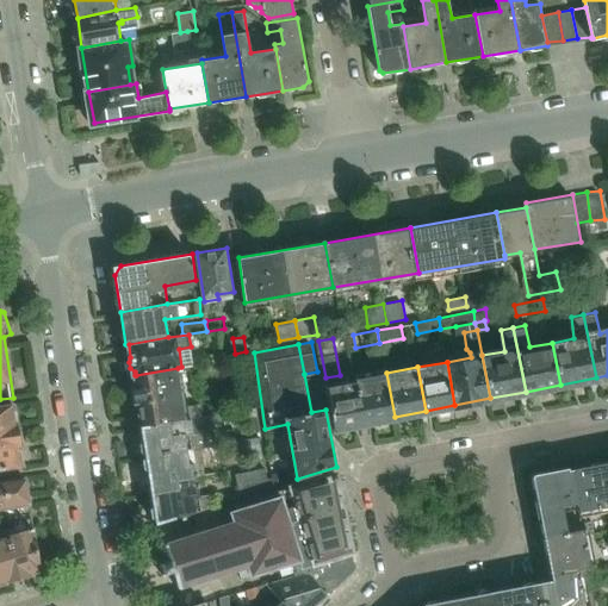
[(136,375),(144,426),(203,417),(200,404),(184,406),(178,368),(136,375)]
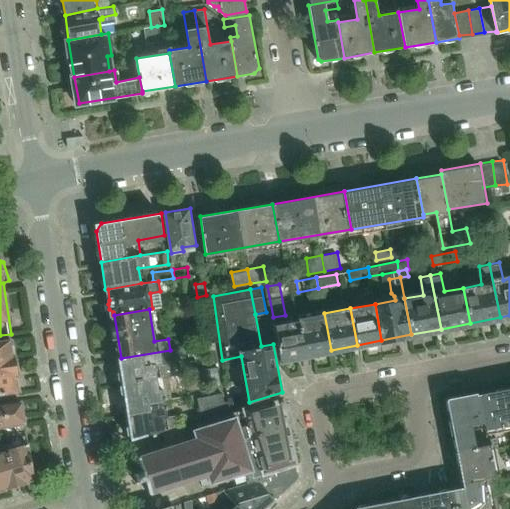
[(306,354),(331,350),(324,313),(299,318),(306,354)]
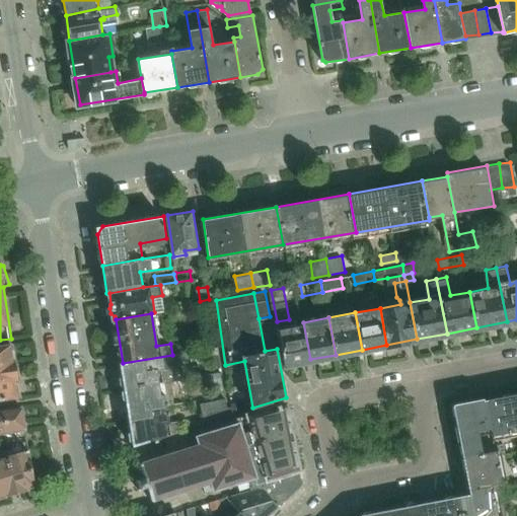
[(285,364),(310,359),(303,322),(278,326),(285,364)]
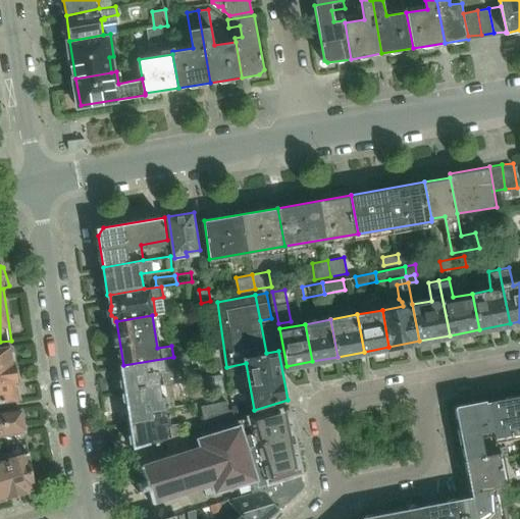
[(219,350),(217,333),(201,335),(203,352),(219,350)]
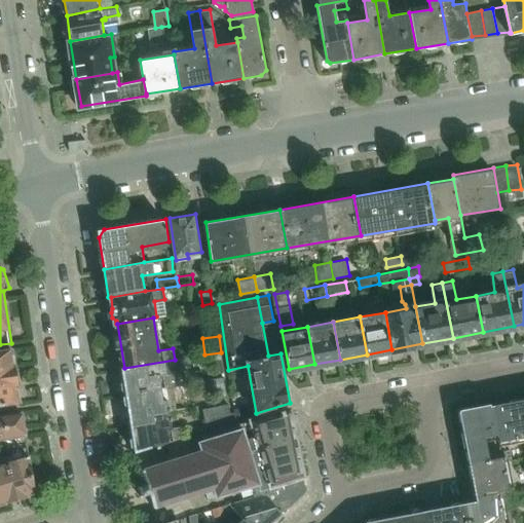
[(0,351),(0,368),(15,366),(13,349),(0,351)]
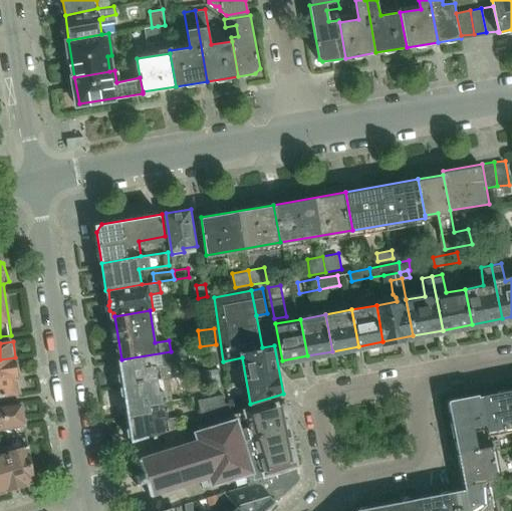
[(219,363),(216,344),(207,346),(210,365),(219,363)]
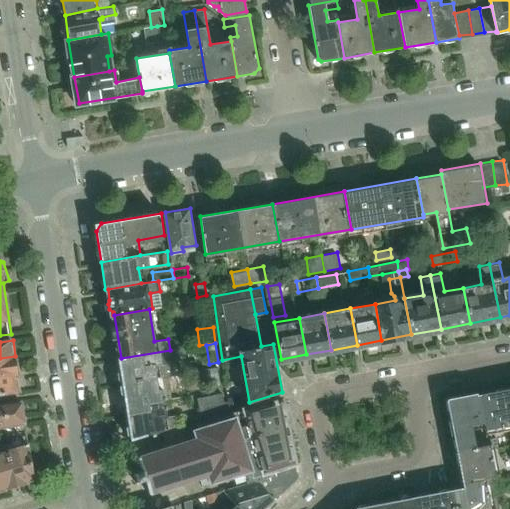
[(182,373),(178,349),(170,350),(121,358),(119,359),(122,380),(156,374),(157,379),(169,377),(169,375),(182,373)]
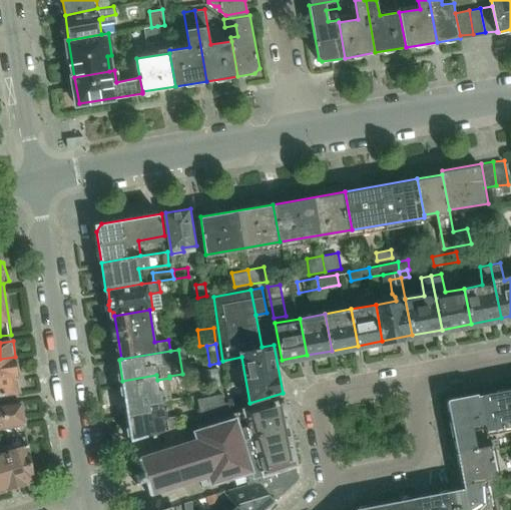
[(0,359),(0,376),(18,374),(15,357),(0,359)]
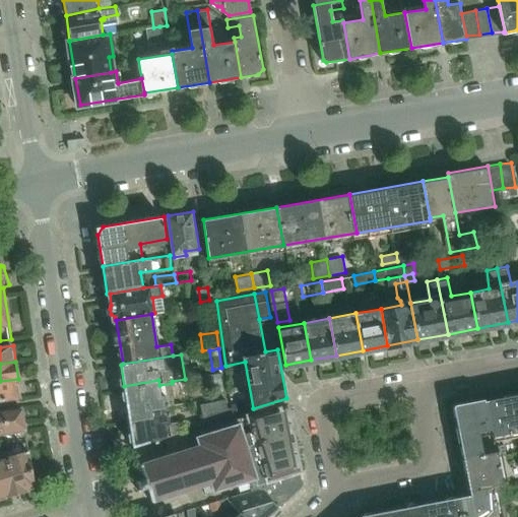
[(224,391),(222,373),(208,375),(211,393),(224,391)]
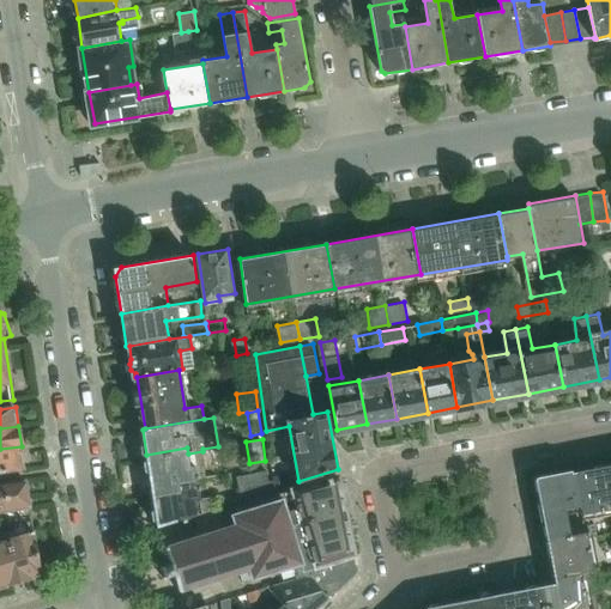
[(0,472),(25,468),(22,446),(0,449),(0,472)]
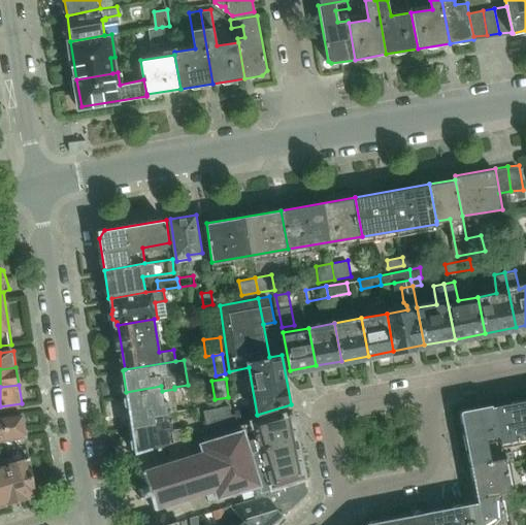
[(126,392),(132,428),(150,425),(148,416),(170,413),(178,411),(174,389),(162,391),(161,386),(126,392)]
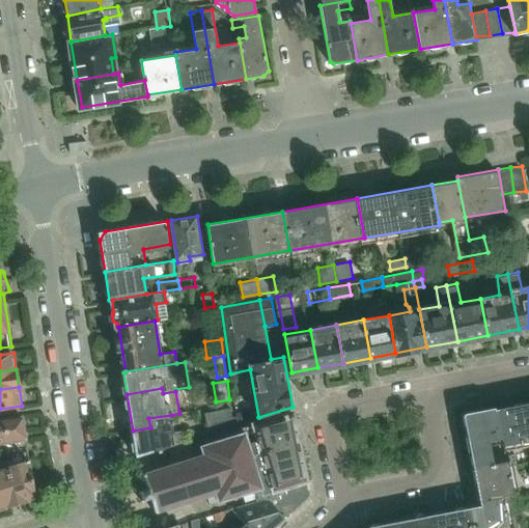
[(505,445),(528,440),(528,403),(499,408),(503,436),(505,445)]
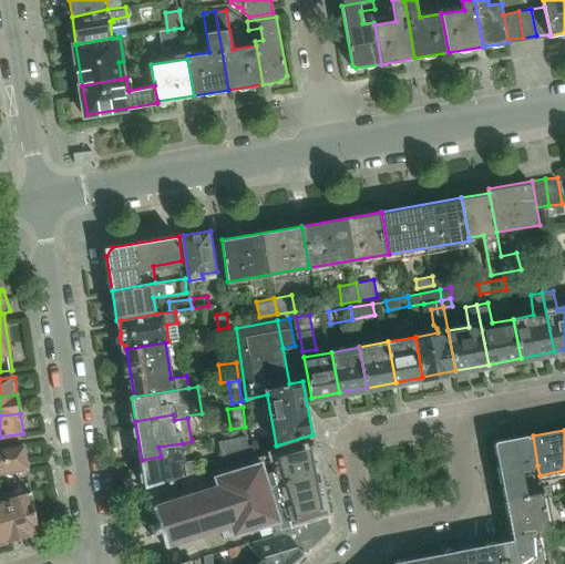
[(249,443),(248,436),(219,441),(225,463),(256,453),(254,443),(249,443)]
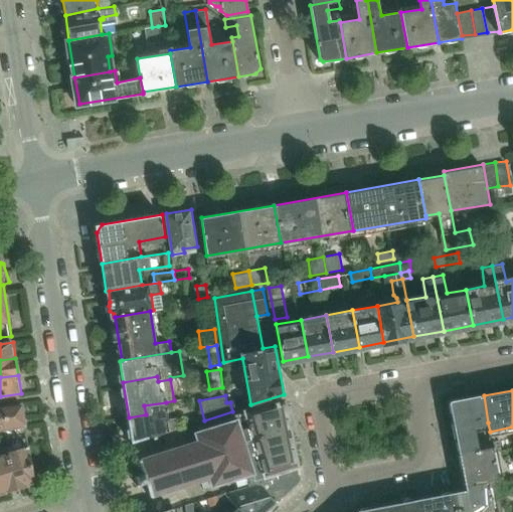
[(449,404),(458,454),(479,450),(475,424),(488,422),(484,395),(469,398),(468,396),(452,399),(449,404)]
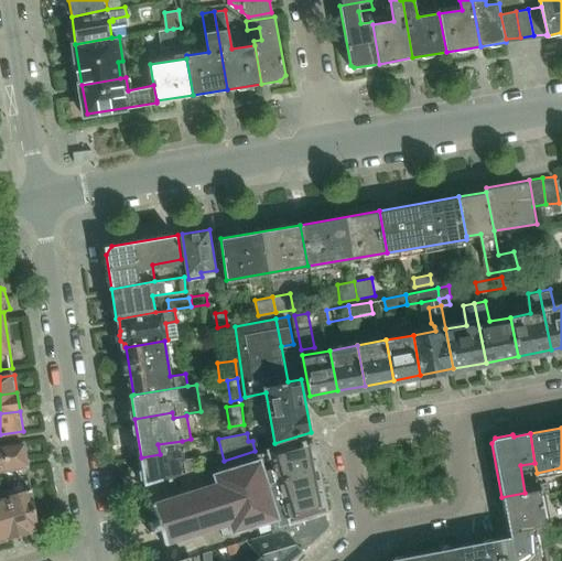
[(262,445),(260,435),(252,437),(254,446),(262,445)]
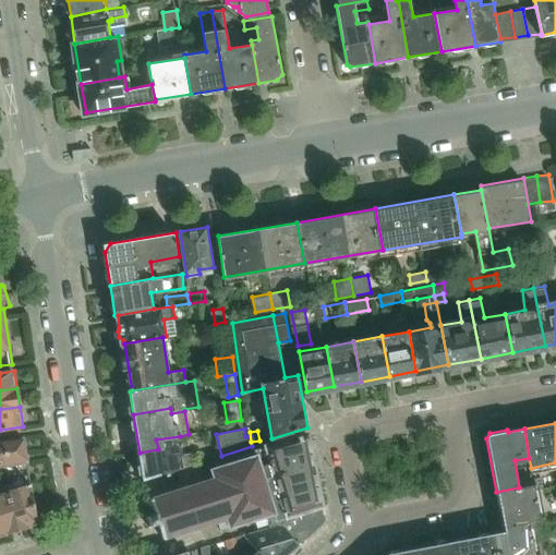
[(254,448),(255,455),(256,455),(275,514),(276,518),(277,518),(323,504),(309,431),(254,448)]
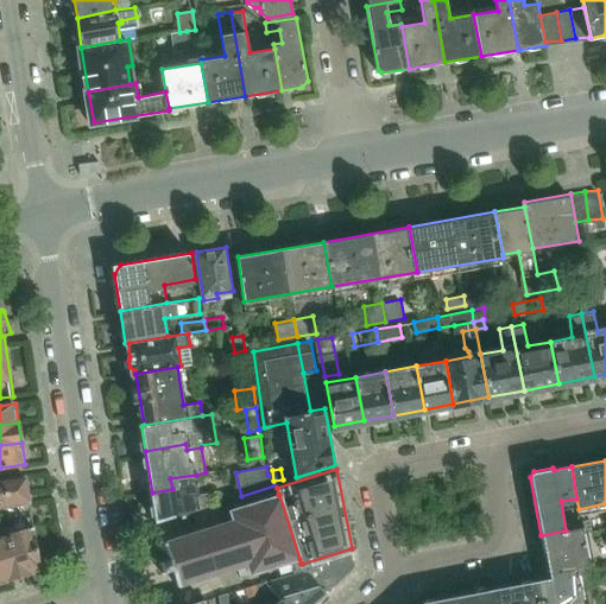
[(0,507),(31,502),(26,475),(0,477),(0,507)]
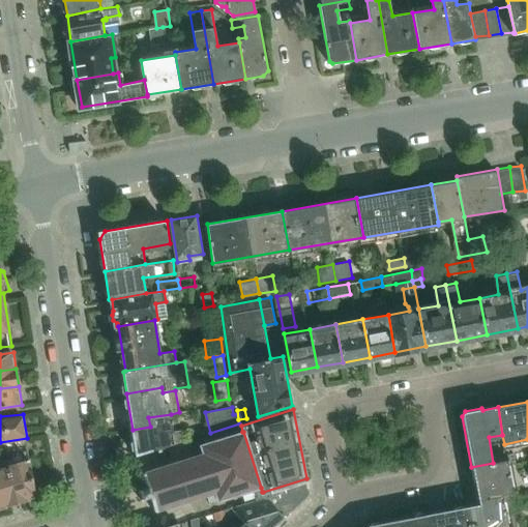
[(133,430),(137,456),(170,444),(182,440),(181,432),(174,433),(171,414),(148,417),(150,427),(133,430)]
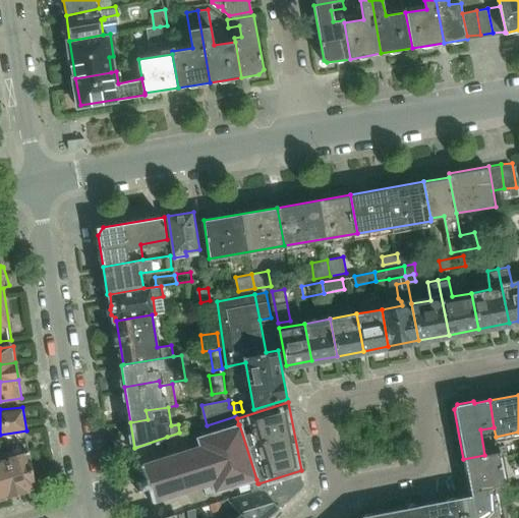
[(239,424),(238,424),(190,440),(192,448),(142,464),(147,477),(136,481),(139,492),(150,488),(155,502),(205,485),(208,494),(256,479),(239,424)]
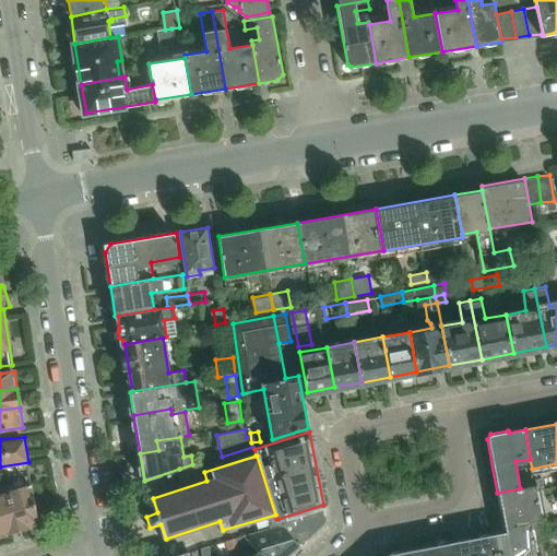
[(32,486),(32,484),(28,462),(0,466),(0,473),(7,473),(8,477),(12,476),(15,489),(32,486)]
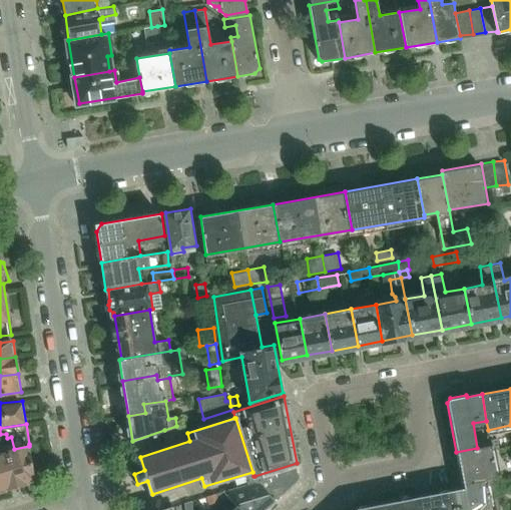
[(477,448),(456,452),(462,483),(487,478),(487,479),(497,476),(492,448),(500,447),(499,440),(490,442),(489,436),(484,437),(486,446),(477,448)]
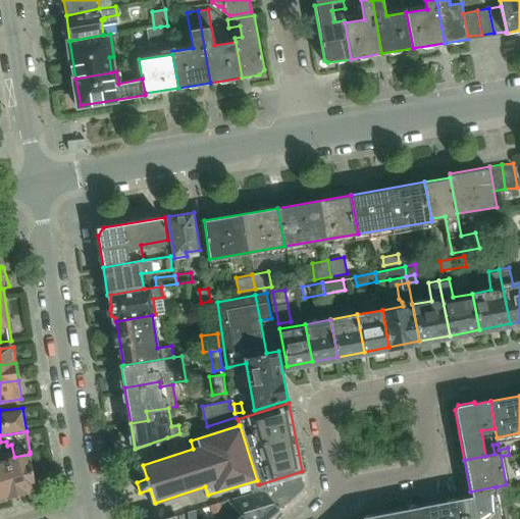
[(12,497),(36,489),(30,454),(14,457),(1,461),(12,497)]
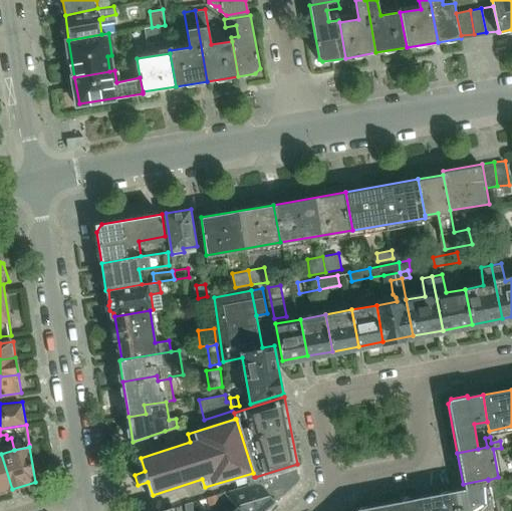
[(0,492),(12,489),(1,454),(0,452),(0,492)]
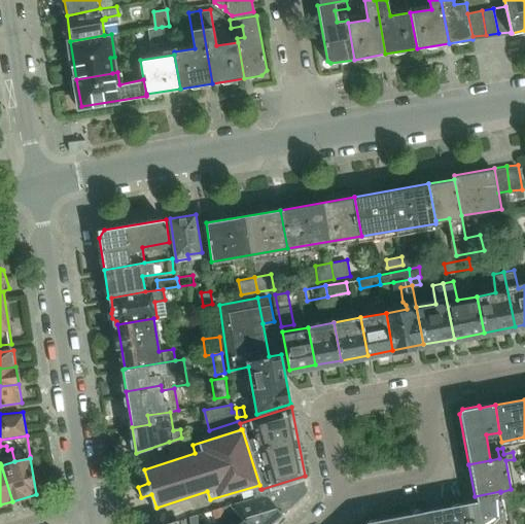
[(265,493),(283,513),(308,491),(305,476),(261,489),(265,493)]
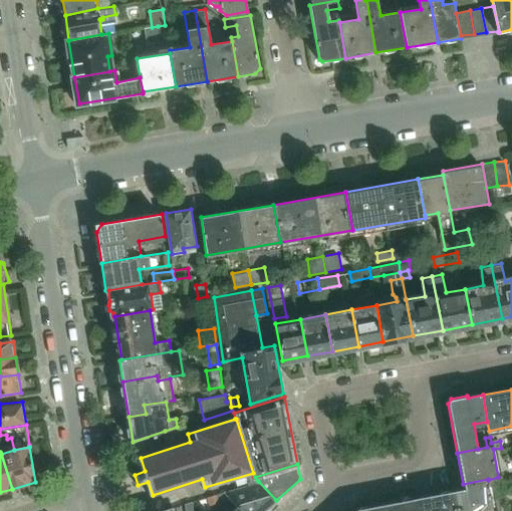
[(464,489),(454,490),(457,510),(490,510),(494,510),(488,480),(488,479),(463,484),(464,489)]
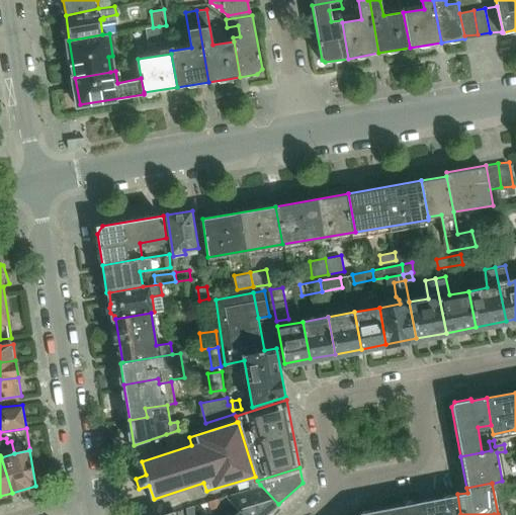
[(240,510),(243,514),(265,514),(278,504),(260,485),(207,500),(210,511),(230,505),(233,502),(240,510)]
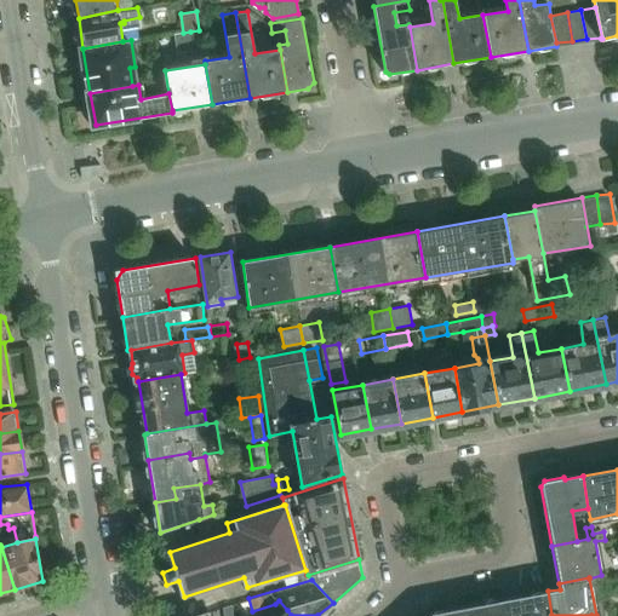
[(551,615),(548,591),(516,598),(519,615),(551,615)]
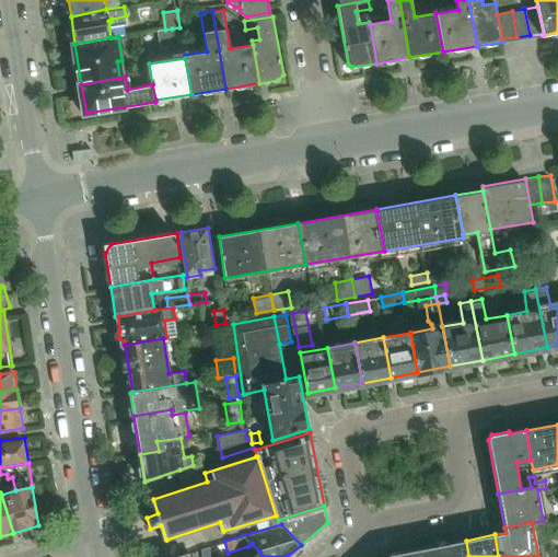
[(468,556),(466,541),(422,548),(423,556),(468,556)]
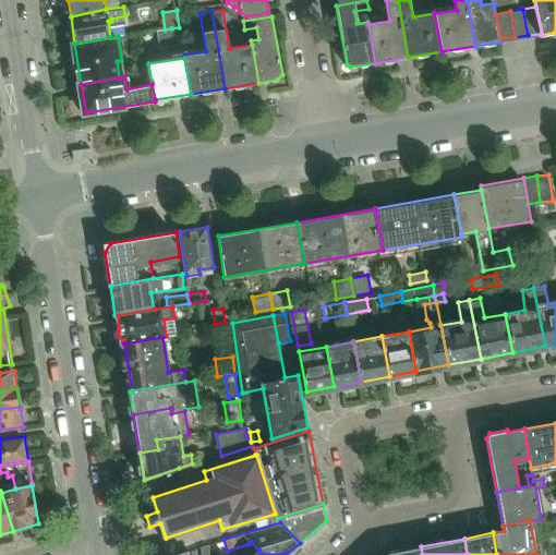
All buildings are outlined.
